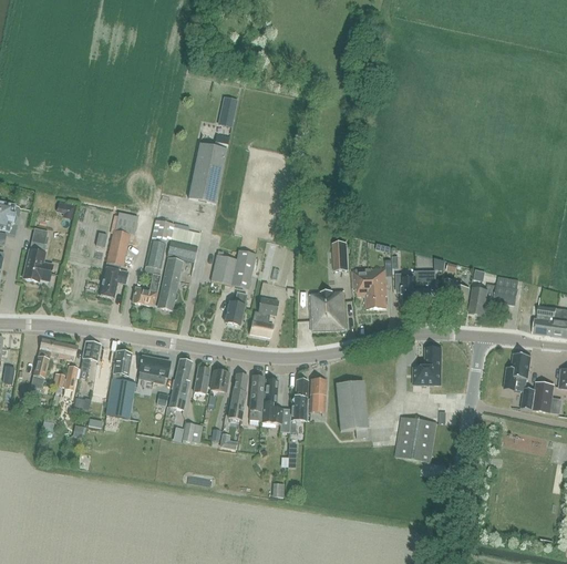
[(224,98),(218,122),(232,124),(236,100),(224,98)]
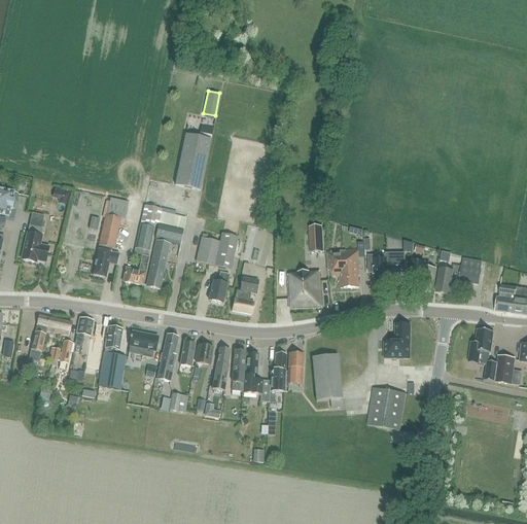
[(201,123),(198,136),(184,133),(174,183),(200,189),(213,126),(201,123)]
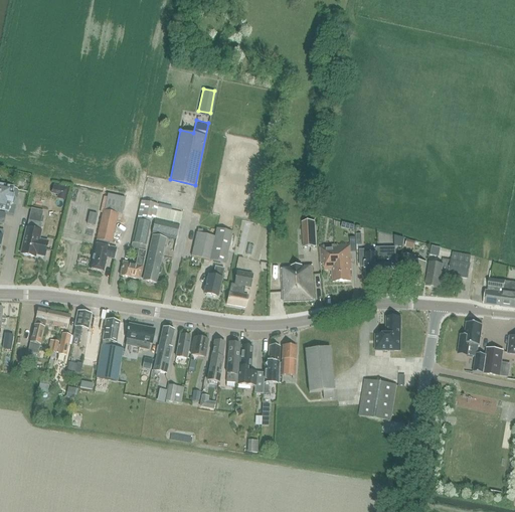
[(0,206),(8,209),(10,202),(12,202),(14,192),(12,192),(13,185),(0,181),(0,206)]
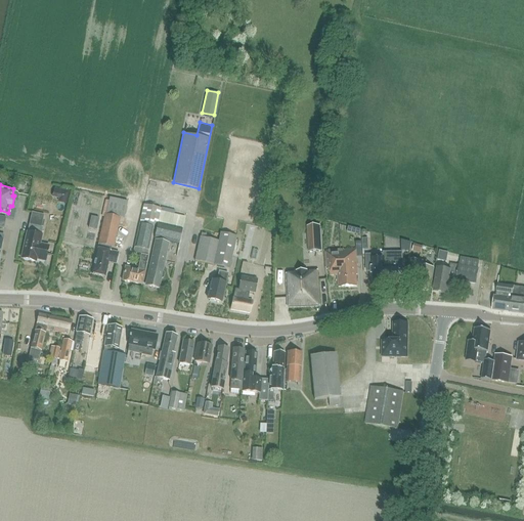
[(124,216),(128,199),(111,196),(106,212),(105,212),(98,242),(113,246),(120,215),(124,216)]
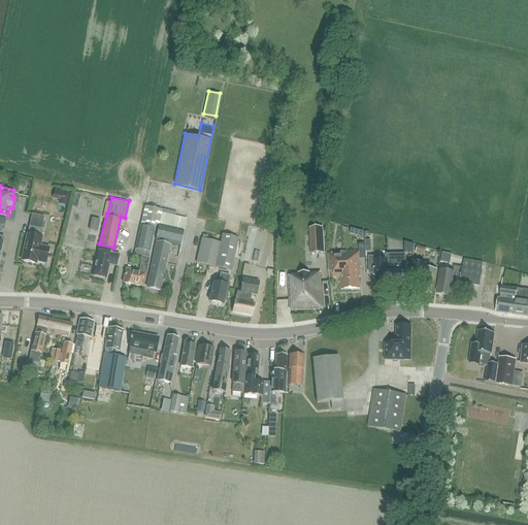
[(155,227),(157,227),(162,207),(144,204),(134,252),(141,254),(138,269),(126,266),(123,281),(135,284),(135,283),(143,285),(150,256),(149,255),(155,227)]
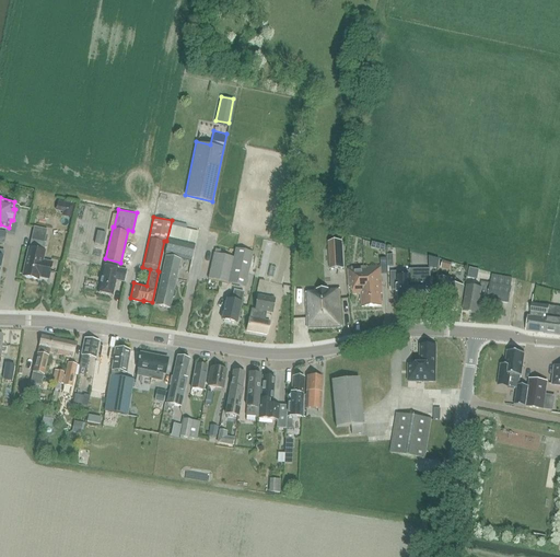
[(198,229),(195,229),(186,227),(187,222),(173,219),(172,220),(166,241),(164,252),(191,257),(198,229)]
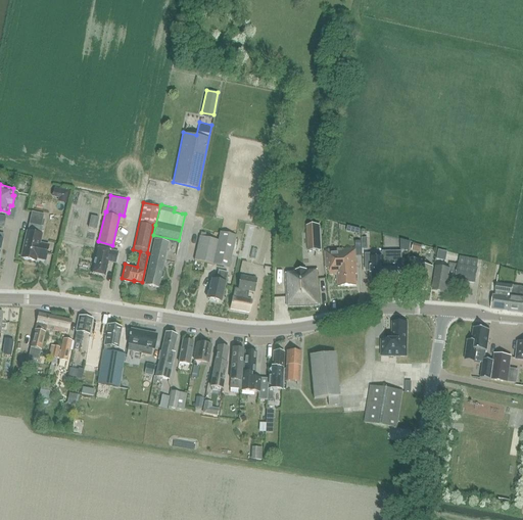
[(96,228),(98,217),(91,215),(89,226),(96,228)]
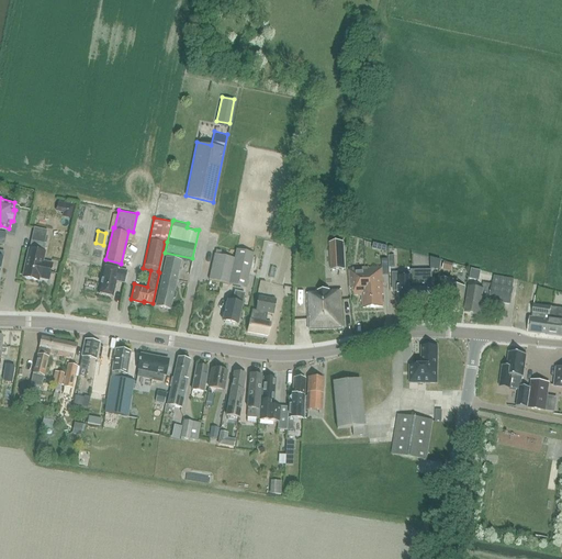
[(38,278),(40,274),(48,276),(52,263),(42,260),(46,242),(31,238),(23,275),(38,278)]
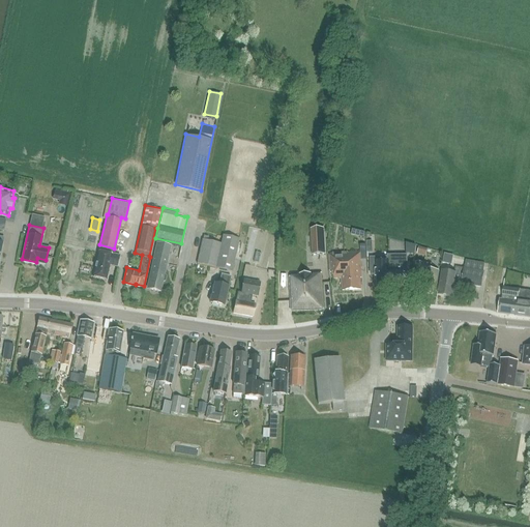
[(312,253),(325,252),(324,226),(311,227),(312,253)]
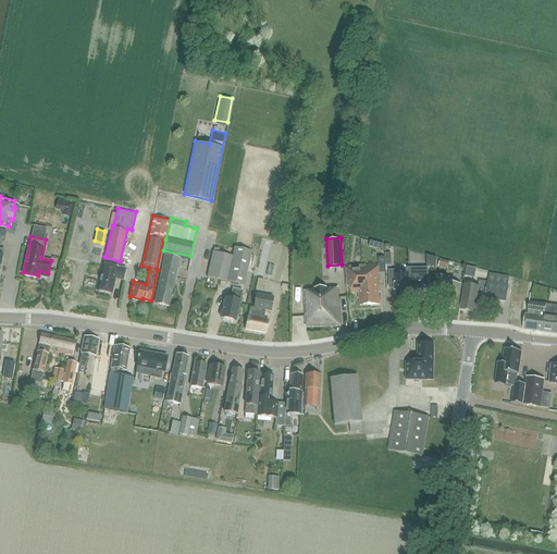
[(413,258),(413,243),(404,243),(403,257),(413,258)]
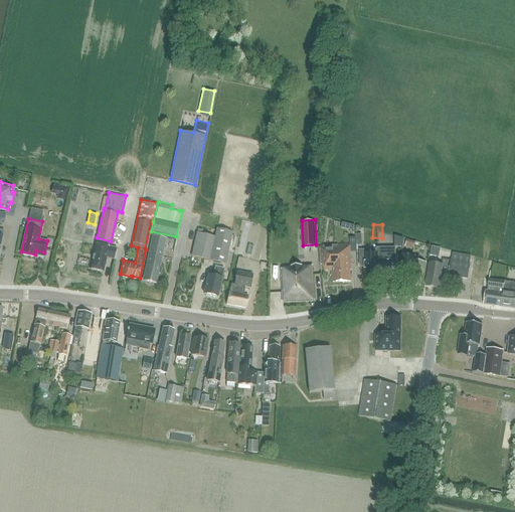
[(225,262),(232,229),(216,226),(214,234),(201,231),(202,227),(198,226),(197,230),(196,230),(191,253),(225,262)]
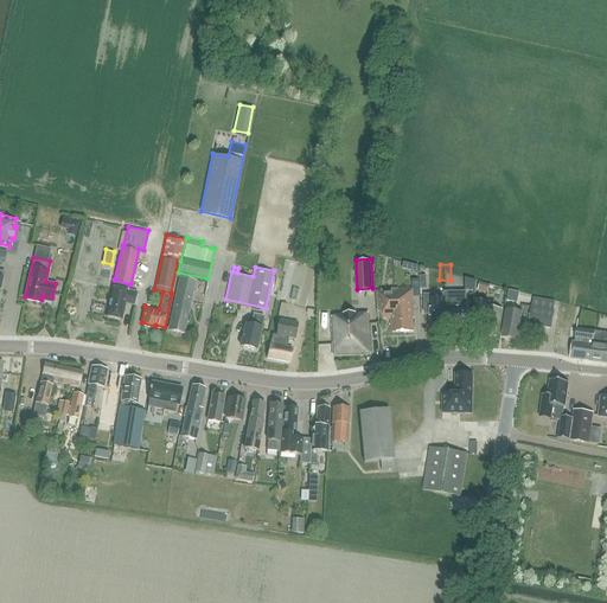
[(196,278),(179,275),(168,327),(184,331),(196,278)]
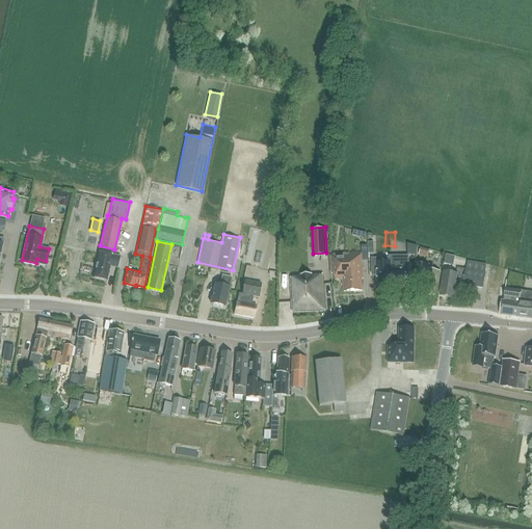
[(517,256),(520,244),(513,243),(510,255),(517,256)]
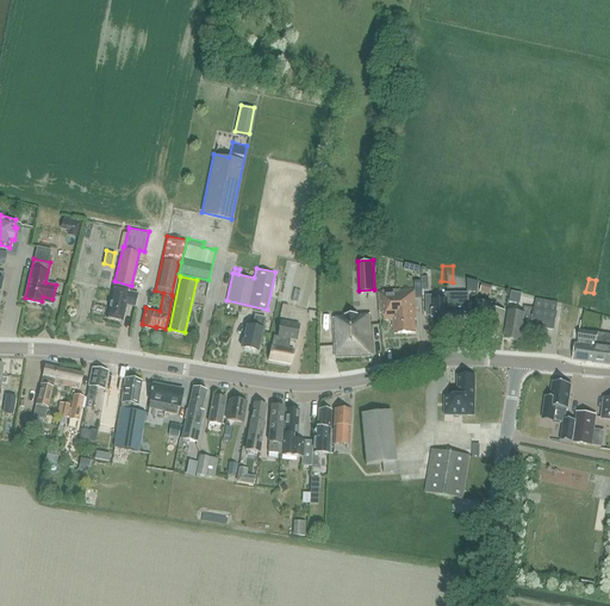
[(415,288),(397,289),(399,332),(416,331),(415,318),(417,318),(415,297),(422,295),(421,281),(414,281),(415,288)]
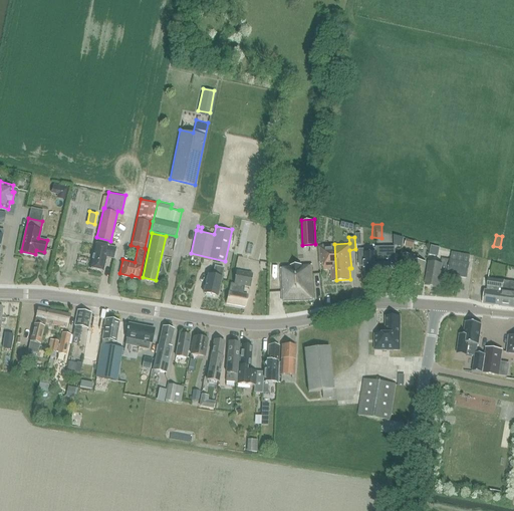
[(413,247),(415,240),(407,237),(405,244),(413,247)]
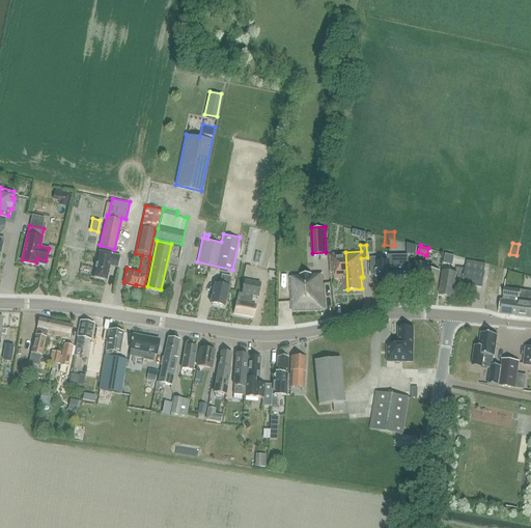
[(99,249),(92,275),(107,278),(110,264),(118,265),(120,254),(99,249)]
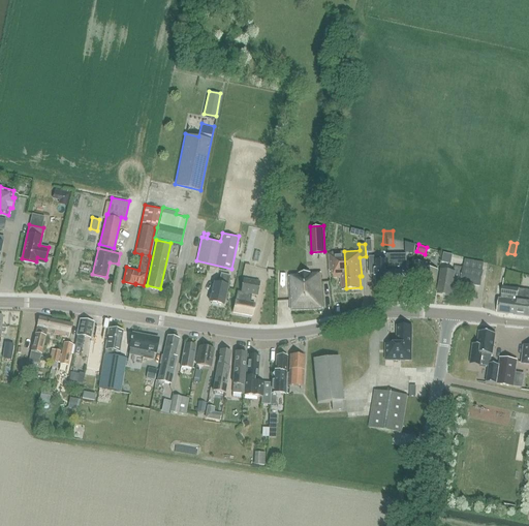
[(346,288),(344,251),(329,252),(330,270),(333,270),(333,276),(341,276),(342,288),(346,288)]
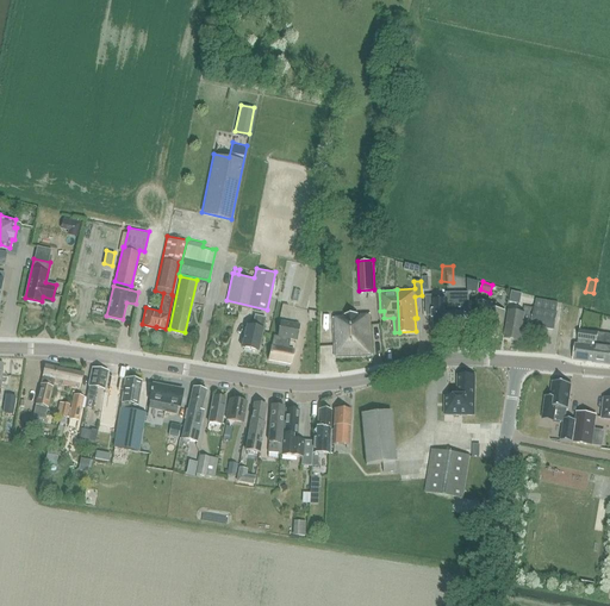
[(518,291),(511,289),(510,300),(520,301),(522,292),(518,291)]
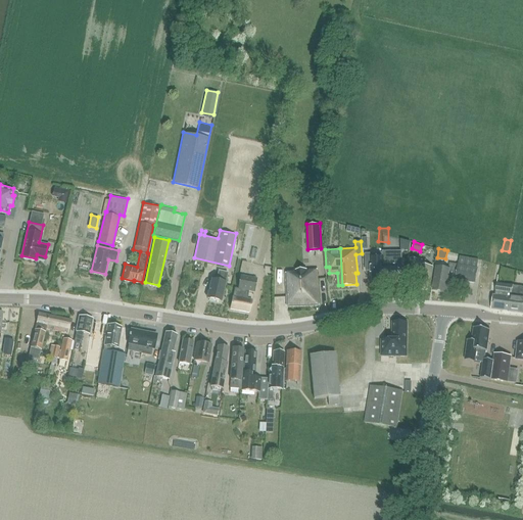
[(401,250),(383,250),(383,252),(383,280),(384,280),(384,278),(397,278),(397,266),(401,266),(401,250)]
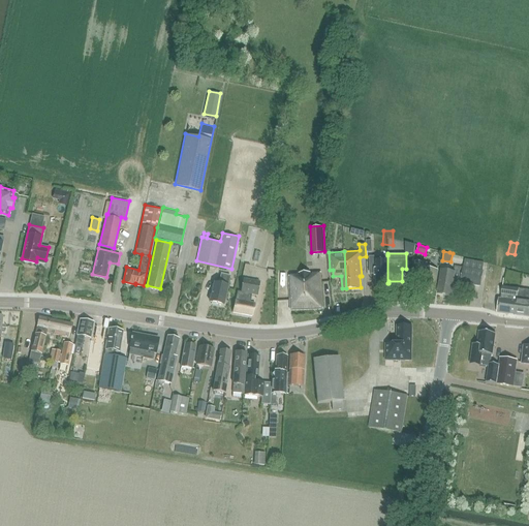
[(387,255),(370,255),(370,272),(374,272),(375,284),(387,283),(387,255)]
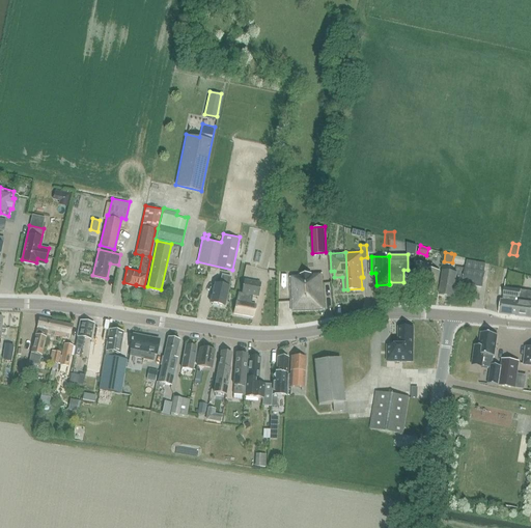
[(485,261),(466,258),(465,267),(456,265),(455,270),(443,269),(440,294),(452,296),(455,278),(462,279),(462,282),(482,285),(485,261)]
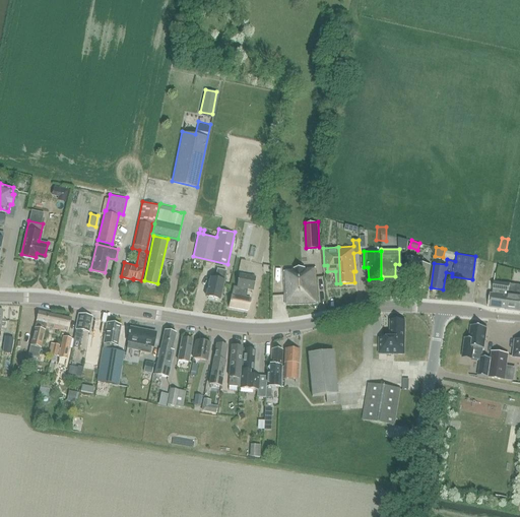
[(431,263),(423,262),(424,257),(407,255),(406,267),(415,268),(414,272),(418,272),(416,284),(426,286),(431,263)]
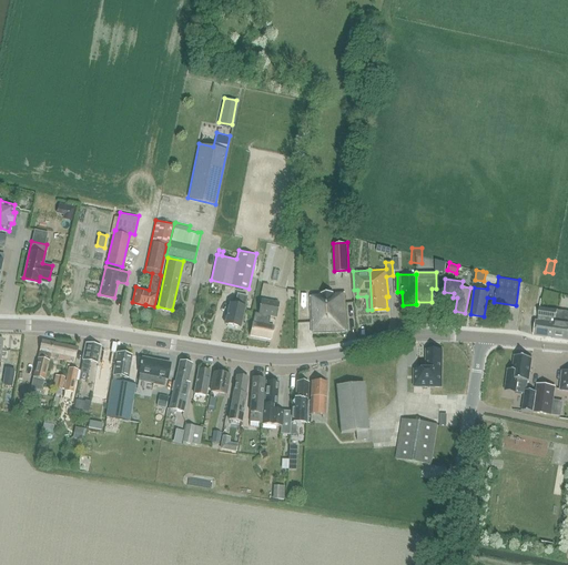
[(312,333),(347,330),(345,290),(320,292),(320,295),(310,295),(312,333)]
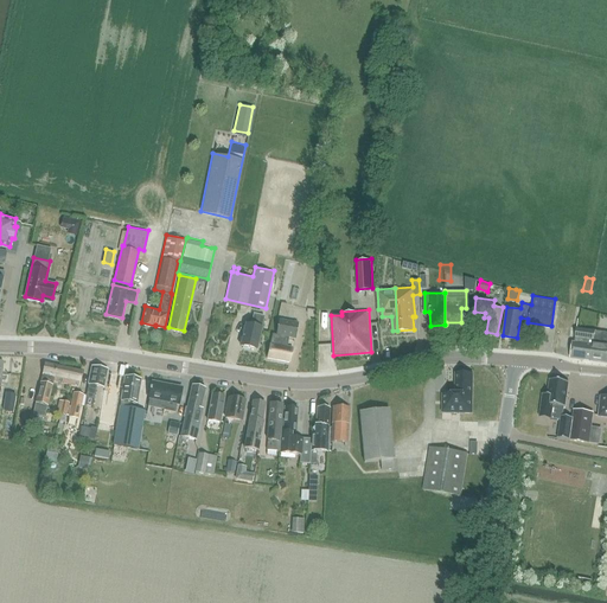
[(257,347),(264,314),(254,313),(251,324),(247,322),(242,345),(257,347)]
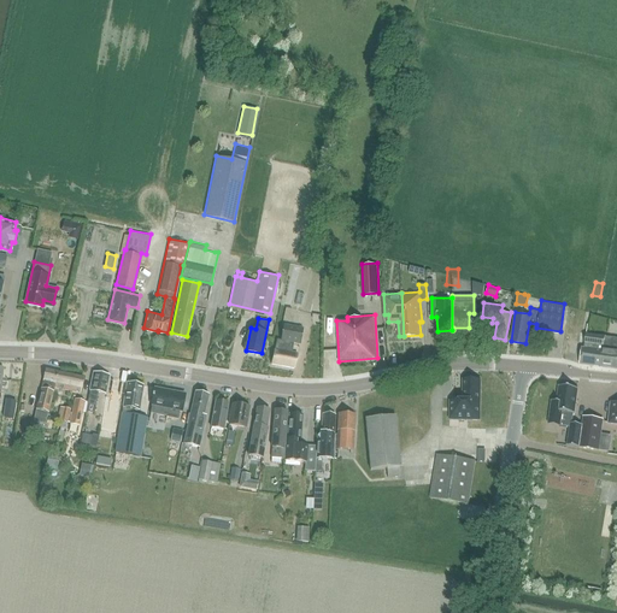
[(300,342),(304,328),(285,323),(281,339),(278,337),(276,347),(275,347),(271,361),(294,366),(298,352),(292,349),(294,341),(300,342)]
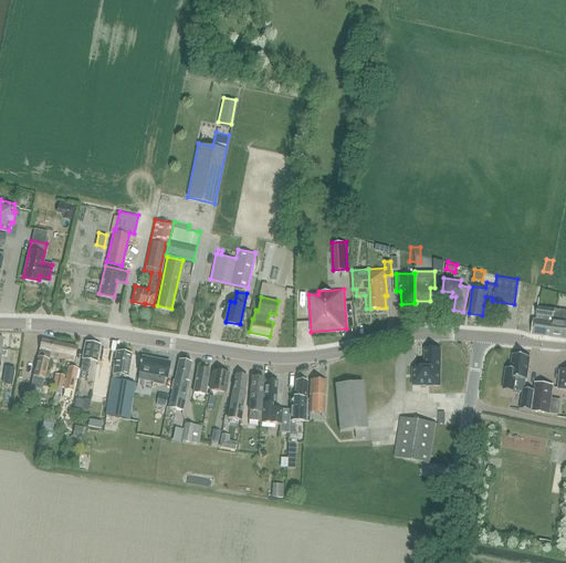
[(534,318),(532,330),(531,331),(565,335),(565,309),(537,304),(535,318),(534,318)]
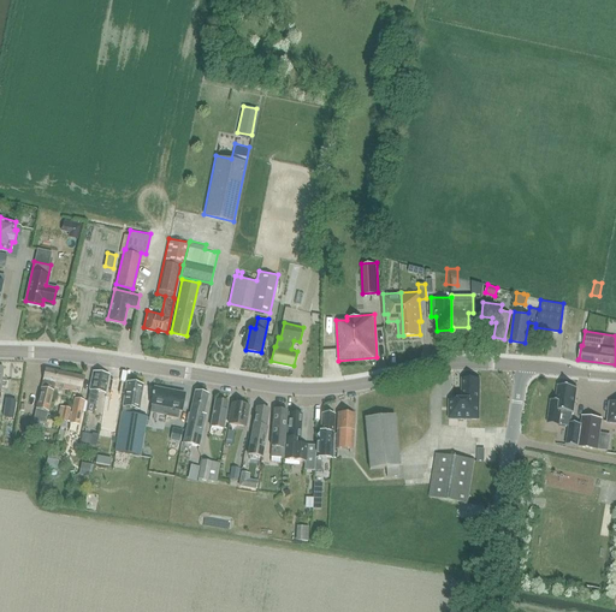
[(36,406),(34,417),(45,421),(47,409),(48,409),(54,385),(80,391),(83,374),(57,368),(46,366),(35,406),(36,406)]
